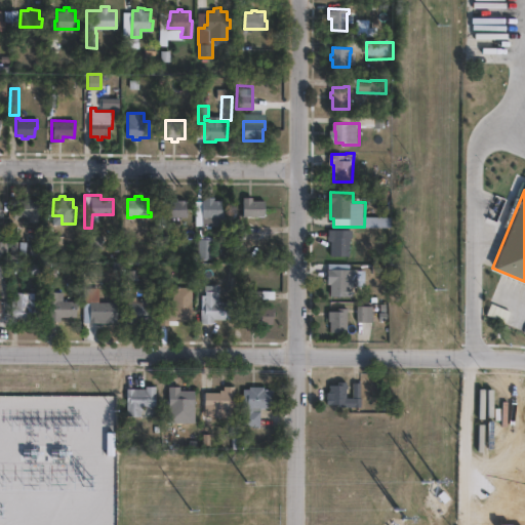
[(166,200),(171,200),(171,197),(178,197),(178,200),(187,200),(187,207),(188,207),(188,216),(166,216),(166,227),(159,226),(159,196),(166,196),(166,200)]
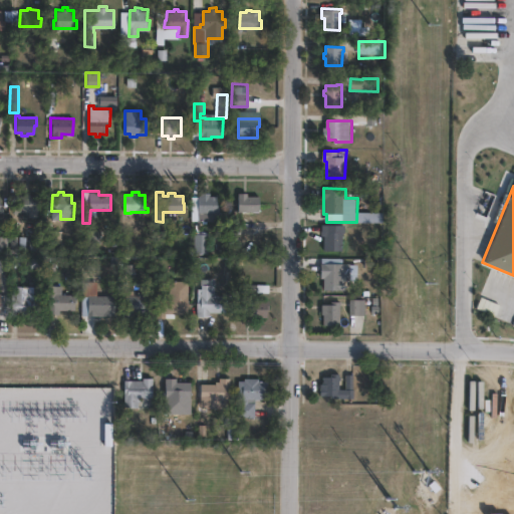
[(211,193),(211,195),(217,195),(217,204),(220,204),(220,213),(198,213),(199,196),(201,196),(201,193),(211,193)]
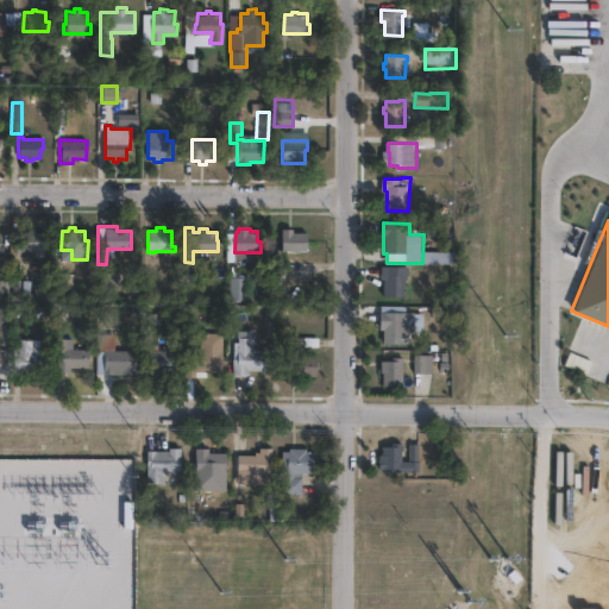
[(294,228),(294,232),(308,232),(308,250),(288,250),(288,252),(282,252),(283,228),(294,228)]
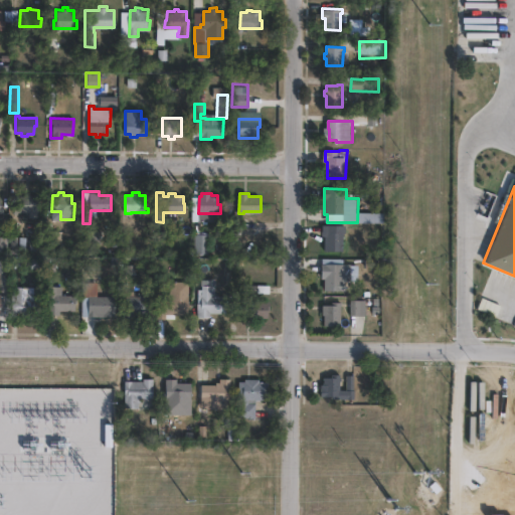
[(37,194),(37,217),(29,216),(29,212),(18,212),(18,214),(13,214),(13,194),(37,194)]
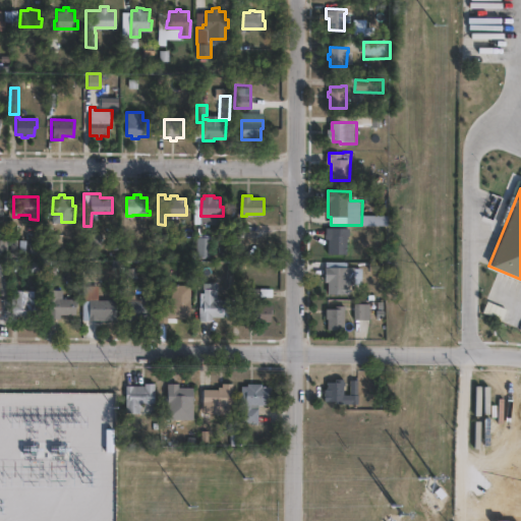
[(349,237),(349,253),(330,253),(330,239),(328,239),(328,228),(351,228),(351,236),(350,236),(350,237),(349,237)]
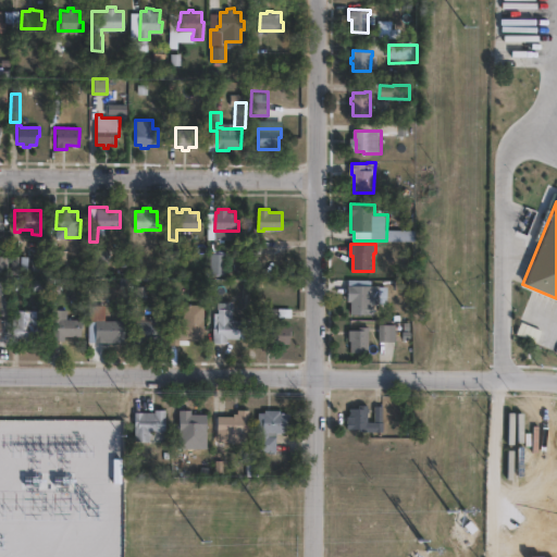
[(226,254),(226,274),(211,274),(211,252),(226,254)]
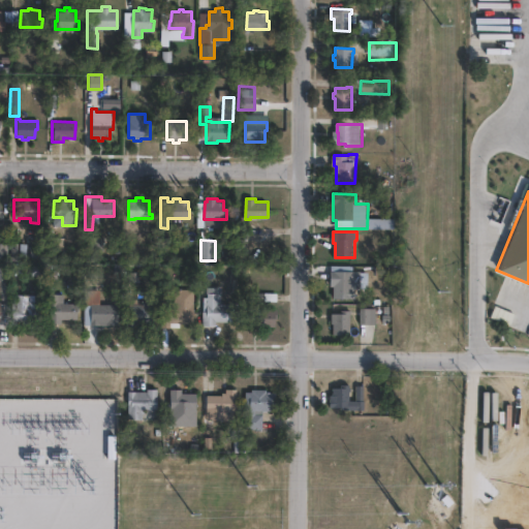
[(0,243),(27,243),(27,256),(6,255),(6,258),(0,257),(0,243)]
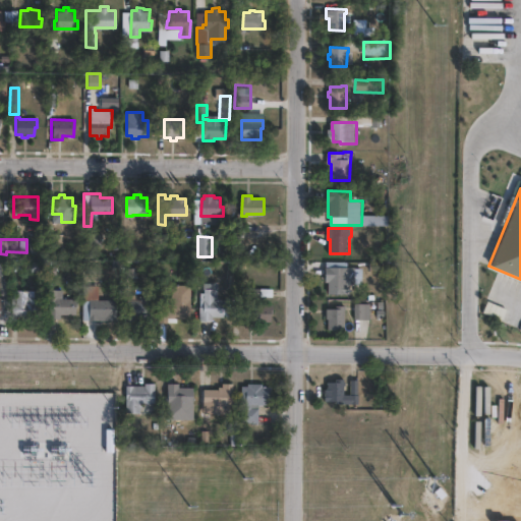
[(363,268),(363,284),(351,284),(351,295),(330,295),(330,282),(327,282),(328,267),(363,268)]
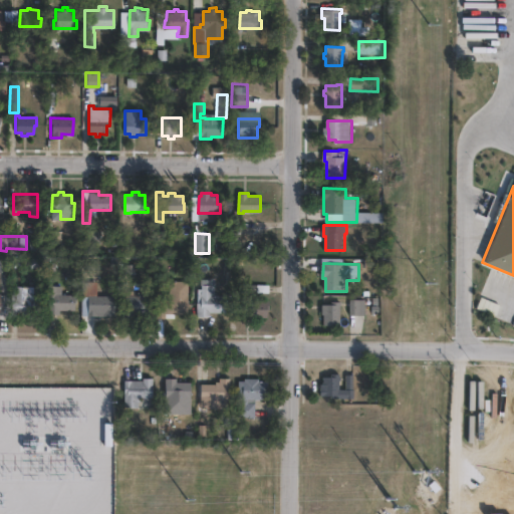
[(189,281),(189,314),(166,313),(166,318),(157,318),(158,296),(163,296),(163,293),(169,294),(170,280),(189,281)]
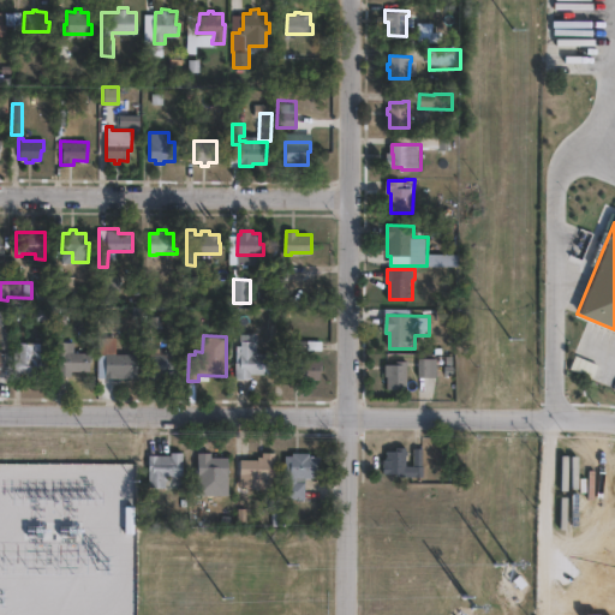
[(257,340),(257,353),(273,353),(272,364),(269,364),(269,374),(251,374),(251,380),(236,378),(236,354),(239,354),(239,350),(242,350),(242,340),(257,340)]
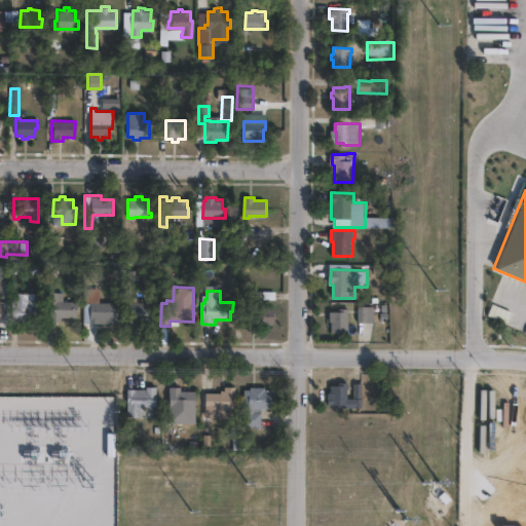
[(276,291),(275,316),(274,316),(274,325),(259,325),(259,327),(252,327),(252,311),(250,311),(250,291),(276,291)]
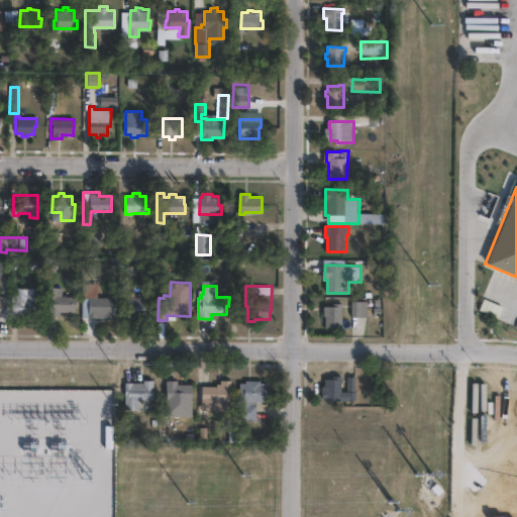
[(63,287),(63,296),(78,296),(78,304),(75,304),(75,312),(60,312),(60,315),(64,315),(64,321),(57,321),(57,316),(48,316),(48,287),(63,287)]
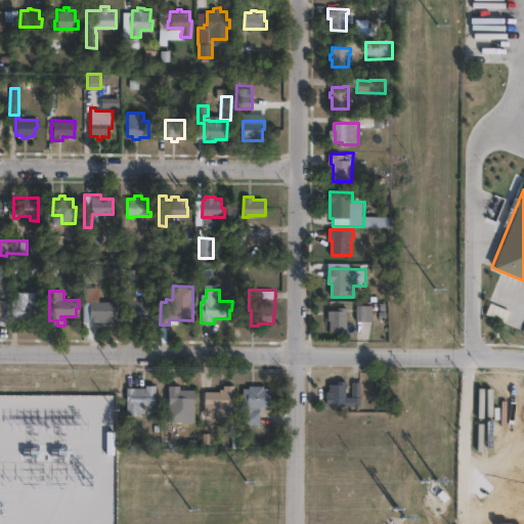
[(39,292),(39,317),(33,317),(32,324),(19,324),(19,318),(12,318),(12,300),(17,300),(17,292),(39,292)]
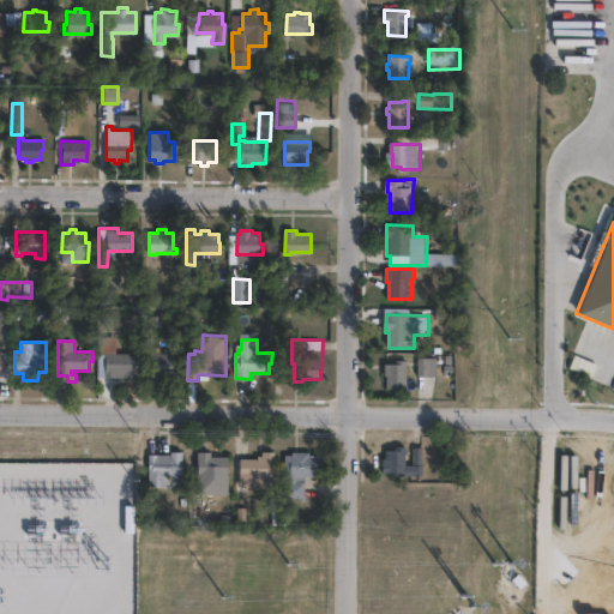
[(137,354),(137,378),(98,377),(98,345),(116,347),(116,353),(137,354)]
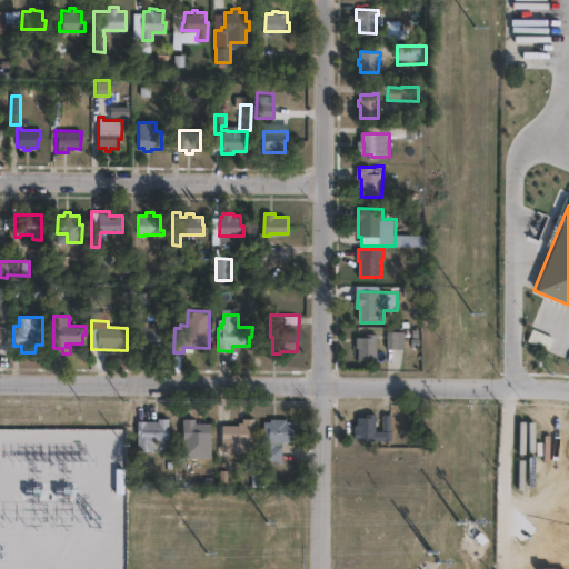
[(165,323),(163,347),(150,347),(150,350),(136,350),(136,327),(151,328),(151,323),(165,323)]
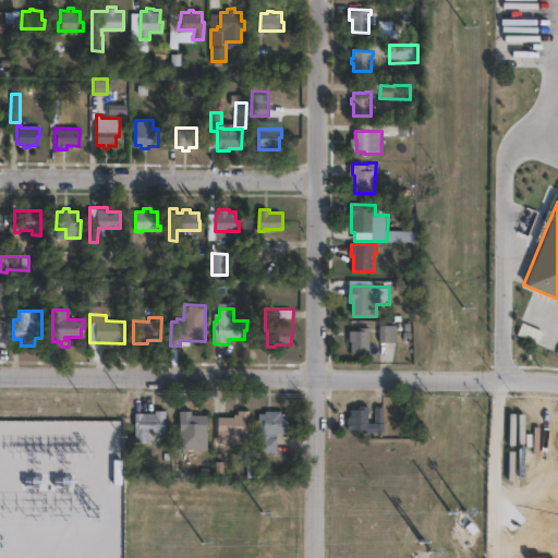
[(399,325),(398,342),(381,342),(381,328),(389,328),(389,325),(399,325)]
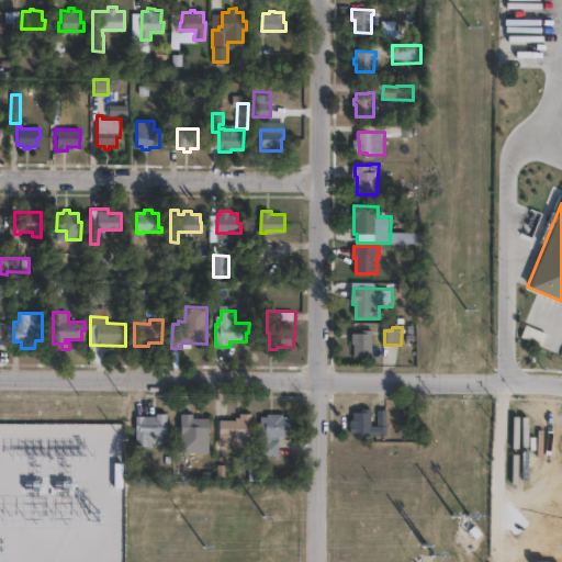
[(373,356),(353,356),(353,333),(363,333),(363,329),(373,329),(373,356)]
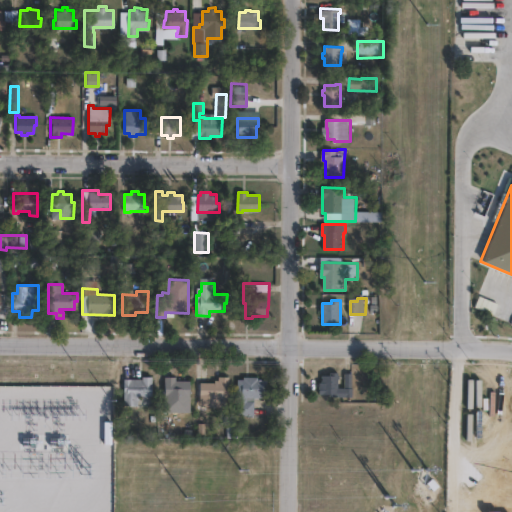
[(338,372),(338,388),(345,388),(345,373),(352,373),(352,397),(330,397),(330,394),(319,394),(319,382),(321,382),(321,375),(330,375),(330,372),(338,372)]
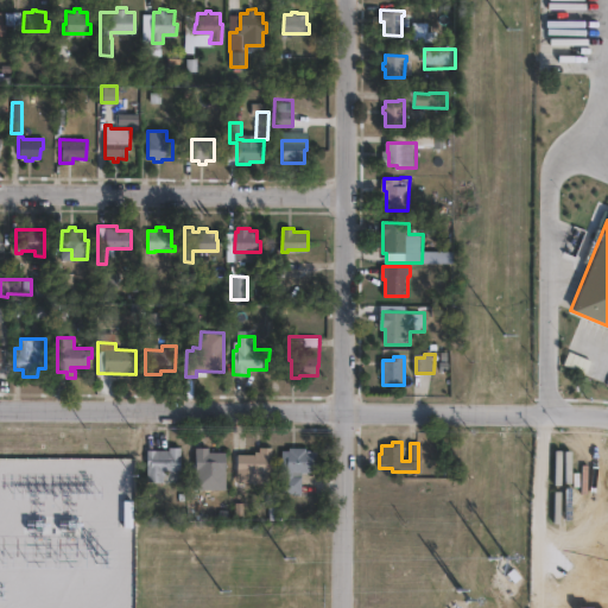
[(164,482),(147,482),(147,450),(169,450),(169,447),(179,448),(179,470),(164,469),(164,482)]
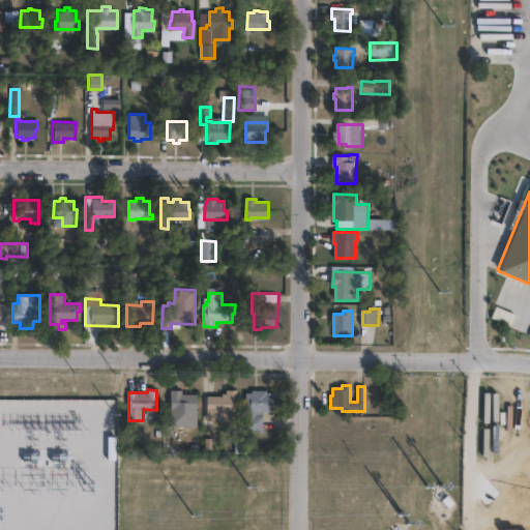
[(182,390),(182,393),(196,393),(196,427),(170,427),(170,389),(182,390)]
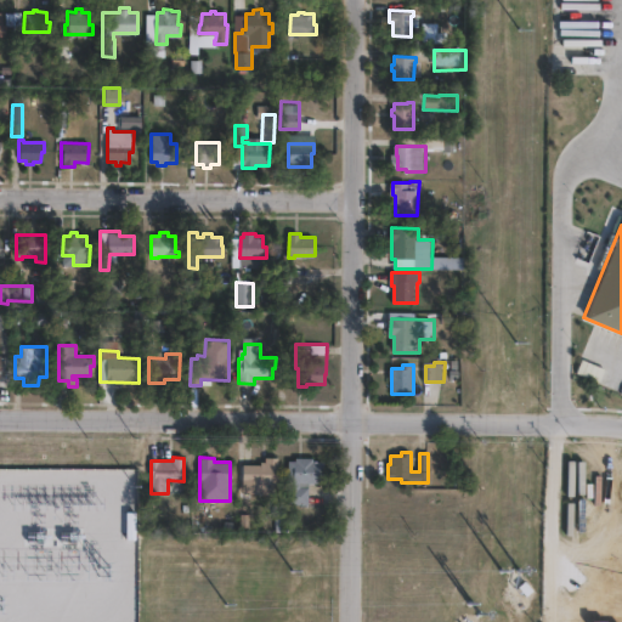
[(278,458),(278,481),(263,481),(263,488),(253,488),(253,481),(244,481),(244,467),(265,467),(266,457),(278,458)]
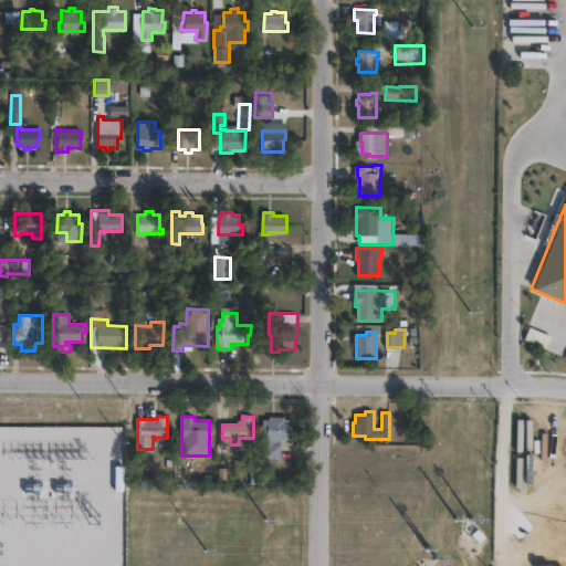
[(285,417),(285,420),(295,420),(295,440),(281,439),(281,460),(262,459),(262,419),(269,419),(269,417),(285,417)]
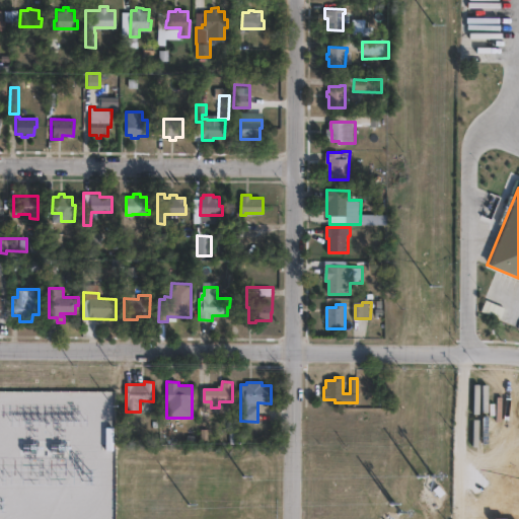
[(518,518),(518,391),(514,386),(498,400),(489,397),(469,415),(474,420),(468,435),(468,452),(499,486),(487,518),(518,518)]
